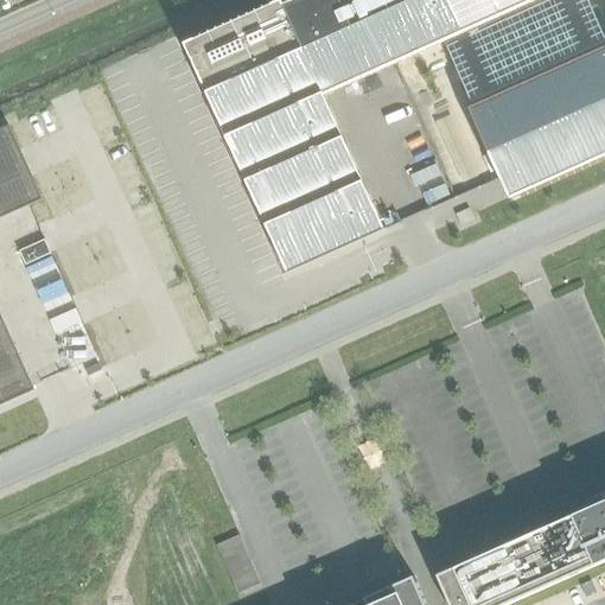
[(276,0),(182,43),(285,272),(382,228),(322,95),(443,40),(471,106),(466,108),(497,176),(507,196),(508,198),(604,153),(604,42),(594,18),(599,16),(593,4),(588,6),(586,0),(288,0),(281,4),(280,0),(276,0)]
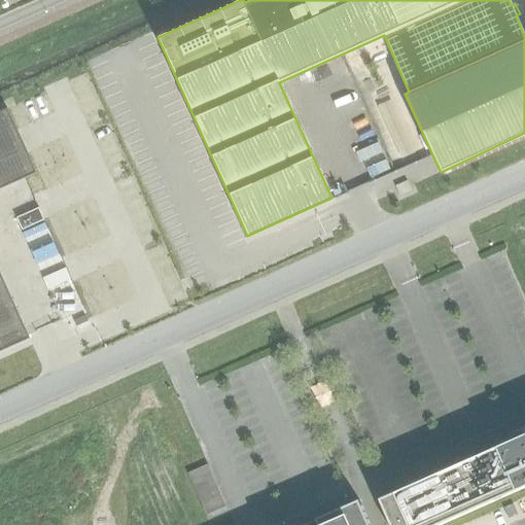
[(323,100),(313,104),(320,126),(330,123),(323,100)]
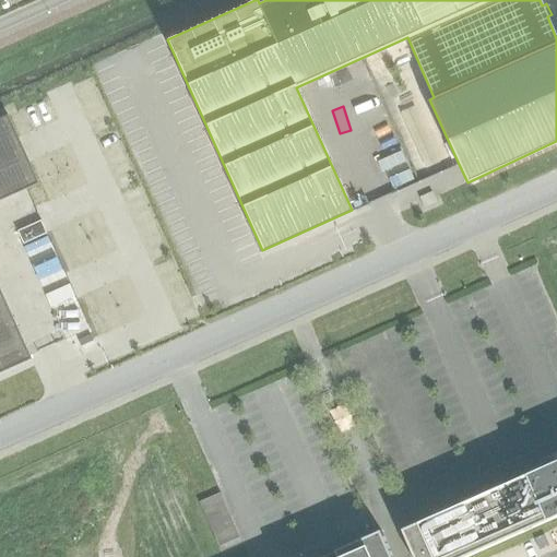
[(0,369),(28,357),(0,294),(0,198),(35,181),(6,115),(0,117),(0,369)]
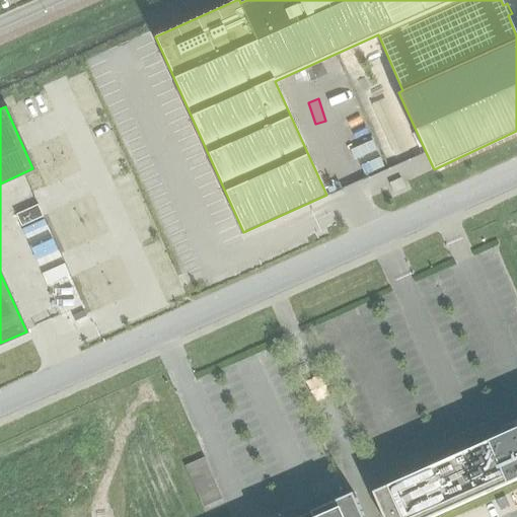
[(516,430),(515,432),(514,428),(478,443),(371,491),(380,510),(382,516),(428,516),(516,477),(516,430)]
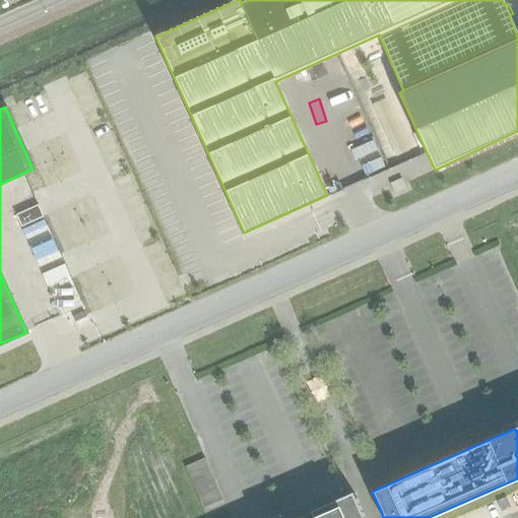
[(201,452),(183,460),(201,502),(220,494),(201,452)]
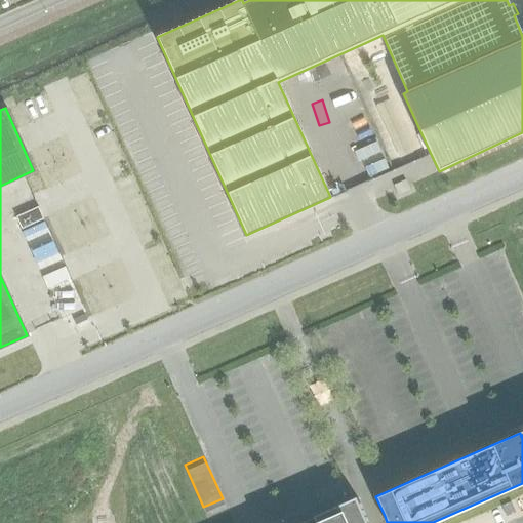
[(313,516),(314,517),(316,522),(366,522),(355,497),(313,516)]
